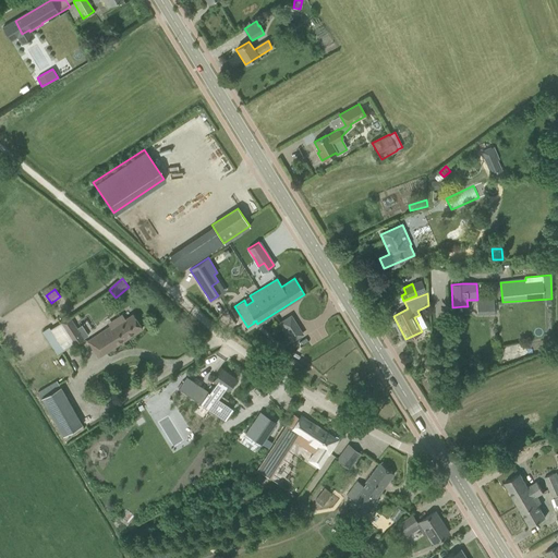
[(477,300),(476,300),(476,314),(494,313),(494,298),(477,299),(477,300)]
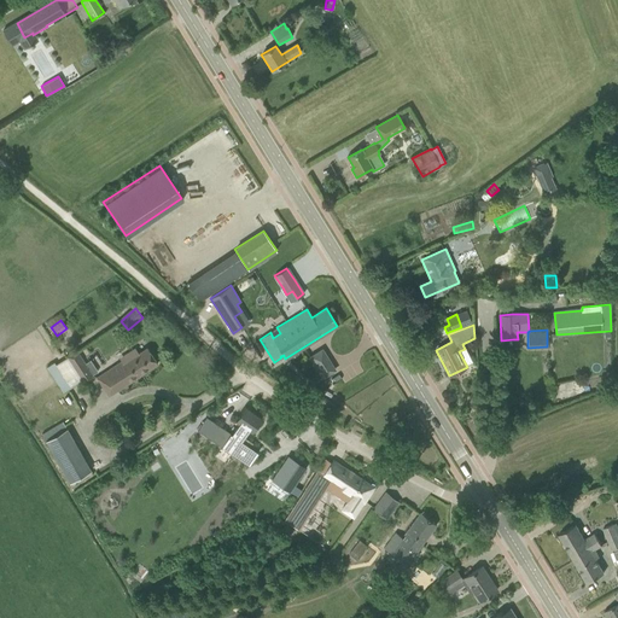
[(97,378),(109,395),(147,371),(157,363),(146,348),(138,354),(134,348),(124,355),(122,356),(124,360),(97,378)]
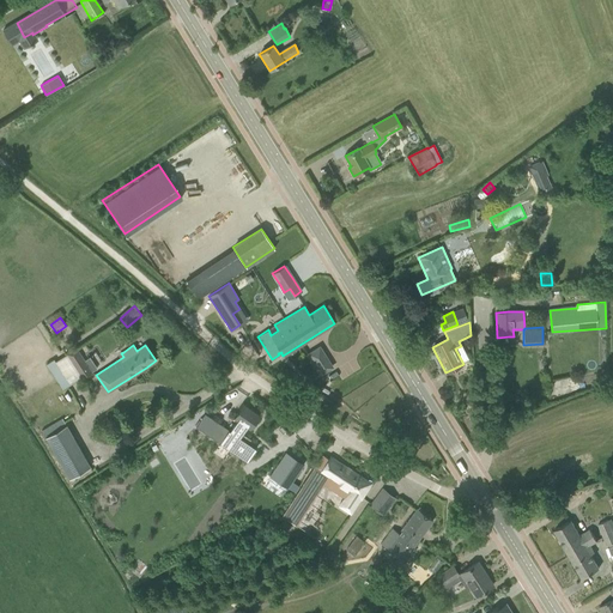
[(53,359),(46,364),(62,390),(82,378),(83,380),(92,374),(76,346),(65,353),(65,354),(54,362),(53,359)]
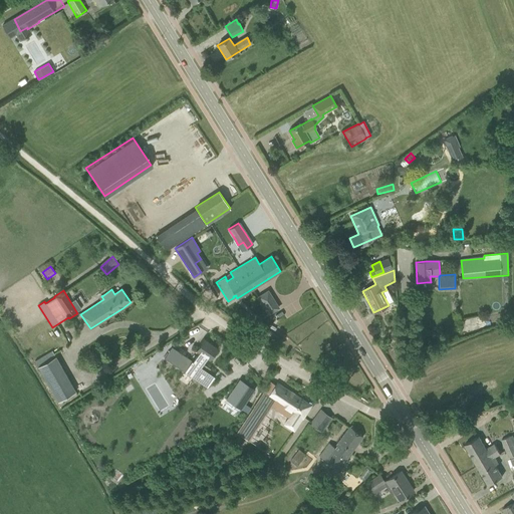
[(271,296),(260,303),(264,309),(274,302),(271,296)]
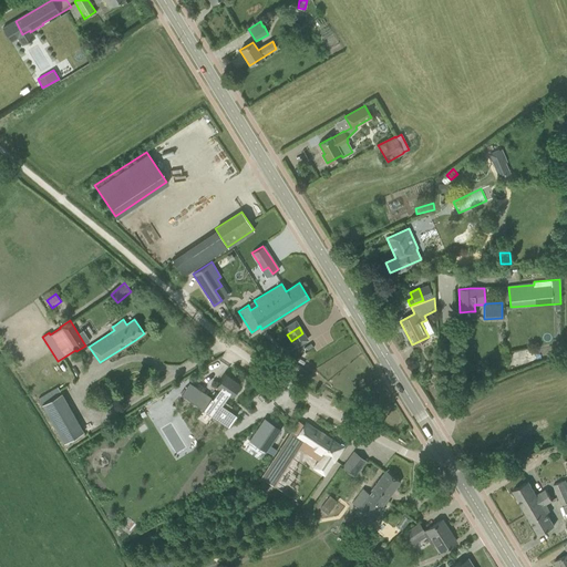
[(237,414),(222,404),(228,395),(232,397),(240,383),(224,372),(215,387),(218,389),(212,398),(188,382),(181,394),(229,426),(237,414)]
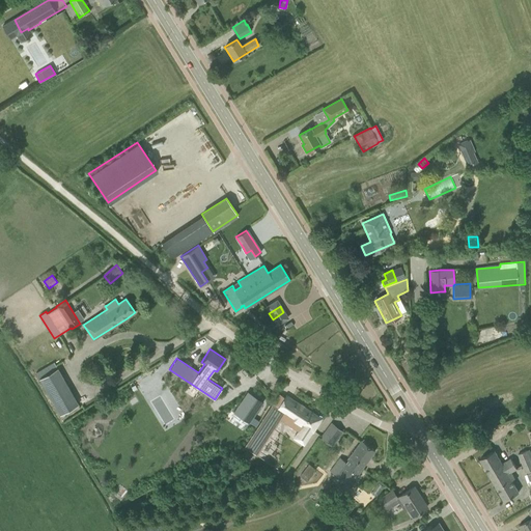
[(93,363),(87,367),(90,373),(96,369),(93,363)]
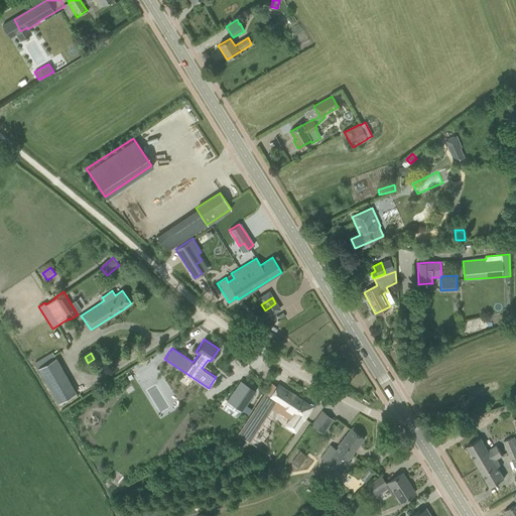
[(154,355),(129,369),(133,376),(158,361),(154,355)]
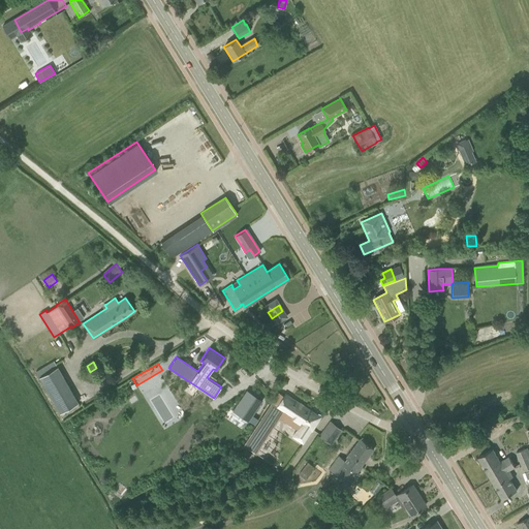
[(38,377),(59,413),(79,403),(57,367),(38,377)]
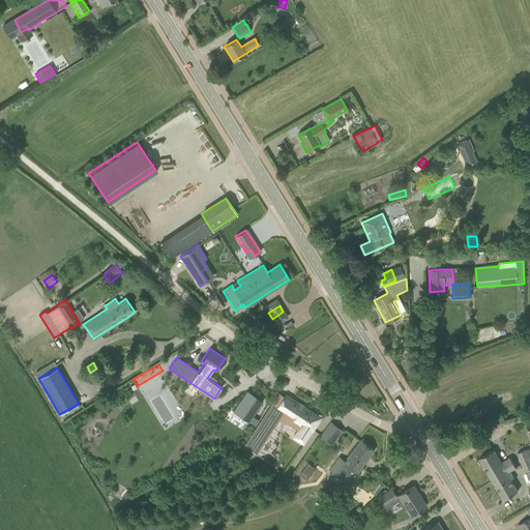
[(234,404),(230,411),(232,413),(233,412),(247,422),(248,421),(252,416),(262,401),(246,390),(237,406),(234,404)]
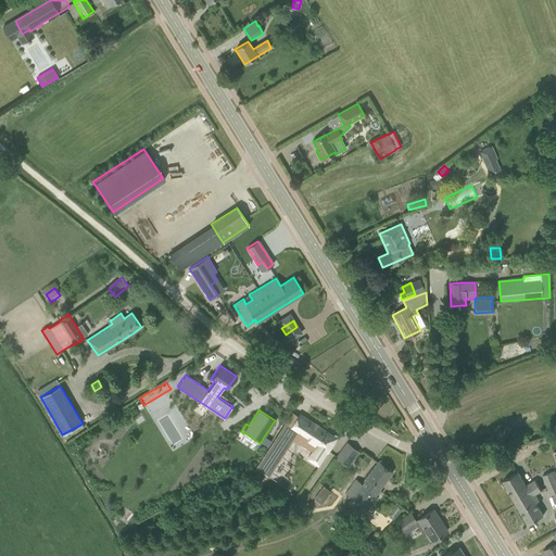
[(299,414),(291,426),(297,429),(299,430),(292,439),(301,444),(305,438),(316,445),(307,458),(317,465),(327,452),(336,439),(313,424),(306,418),(299,414)]
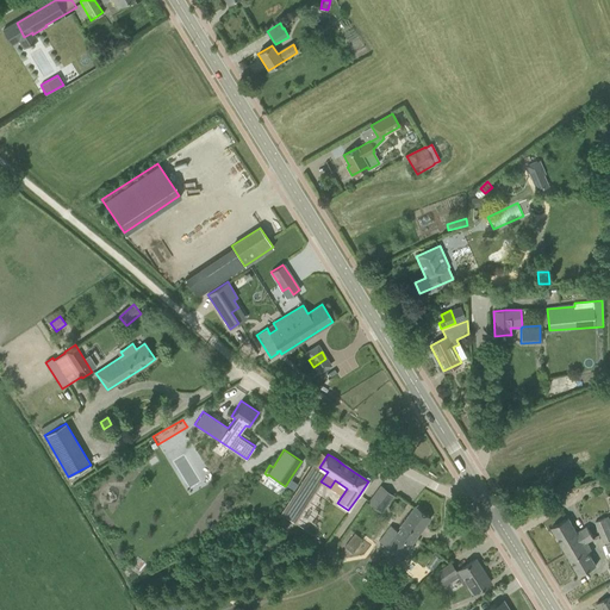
[(313,462),(286,505),(297,512),(325,471),(319,467),(313,462)]
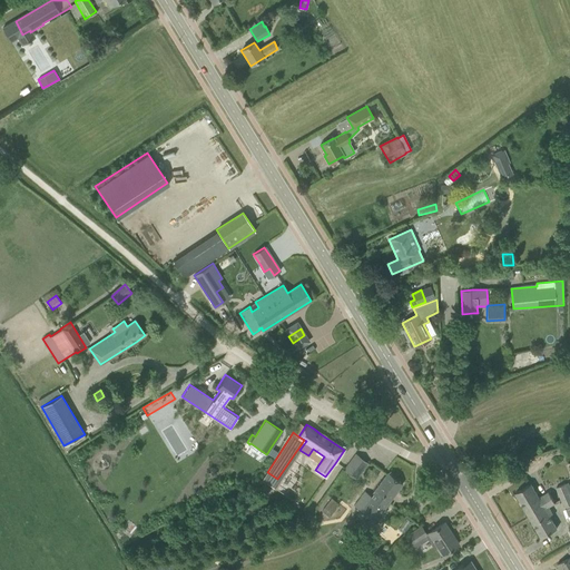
[(84,465),(101,454),(96,445),(78,457),(84,465)]
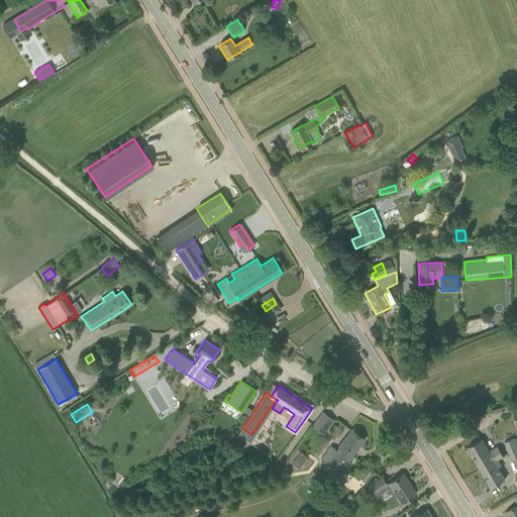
[(245,406),(242,411),(248,415),(251,410),(245,406)]
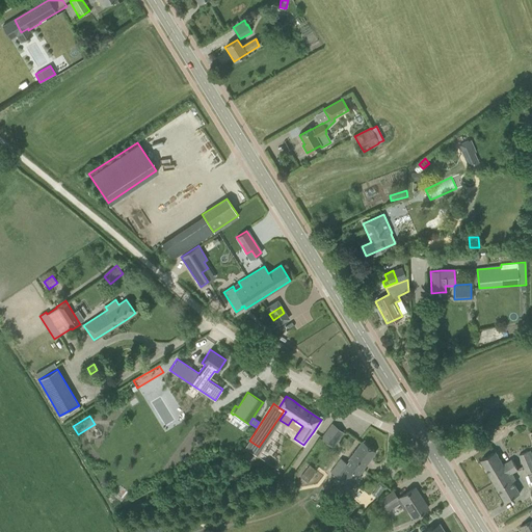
[(331,424),(320,439),(331,447),(343,432),(331,424)]
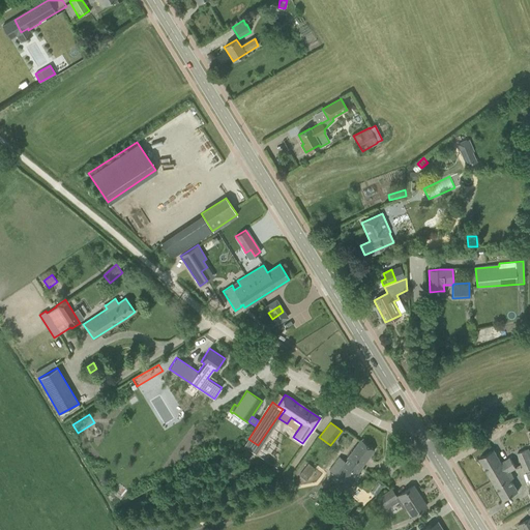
[(328,471),(347,484),(374,450),(360,439),(344,460),(340,457),(328,471)]
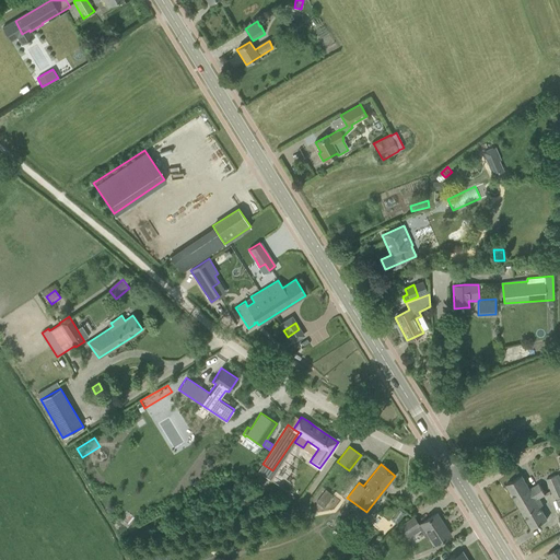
[(546,480),(550,491),(559,486),(559,477),(559,475),(546,480)]
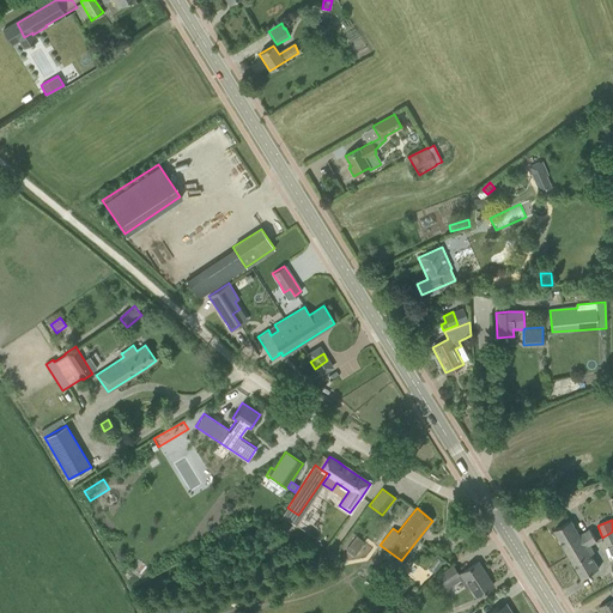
[(570,557),(589,546),(596,541),(589,529),(578,535),(570,521),(554,530),(570,557)]
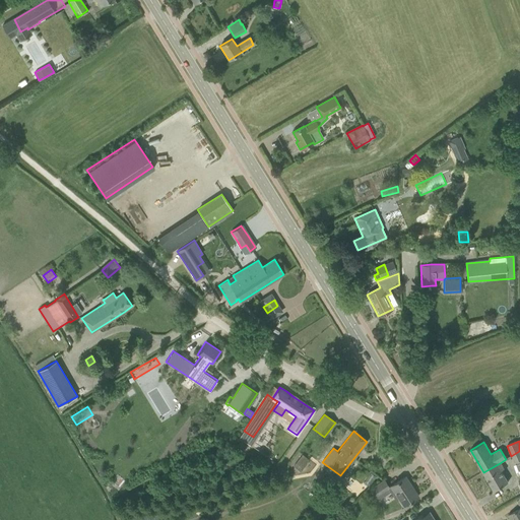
[(519,451),(511,456),(514,463),(519,460),(519,451)]
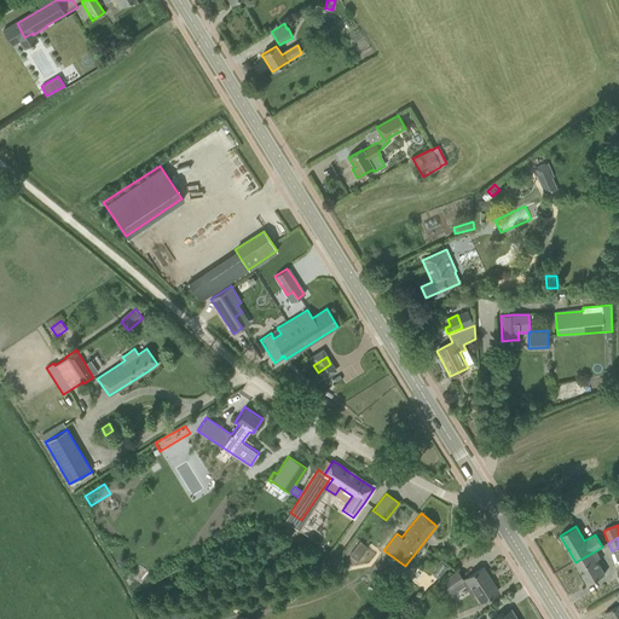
[(350,555),(358,561),(368,548),(359,542),(350,555)]
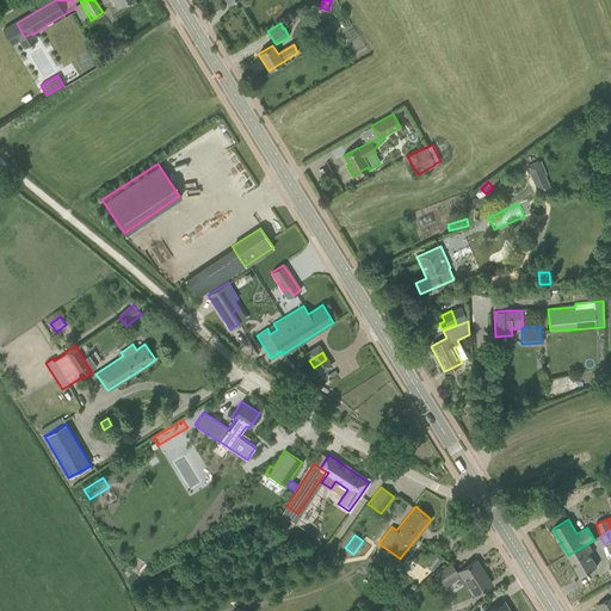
[(587,544),(568,555),(580,576),(596,567),(588,554),(591,551),(587,544)]
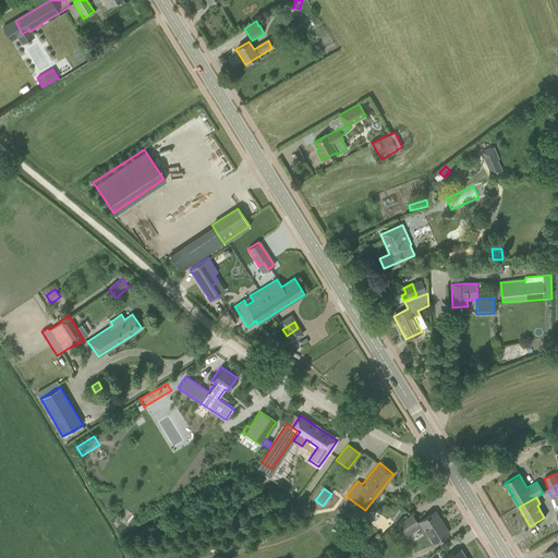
[(419,522),(416,523),(416,524),(425,537),(428,535),(433,543),(439,538),(448,533),(435,511),(425,518),(419,522)]
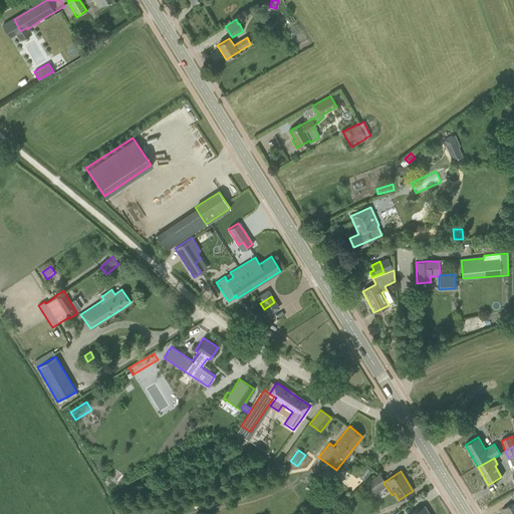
[(365,484),(370,492),(383,483),(378,475),(365,484)]
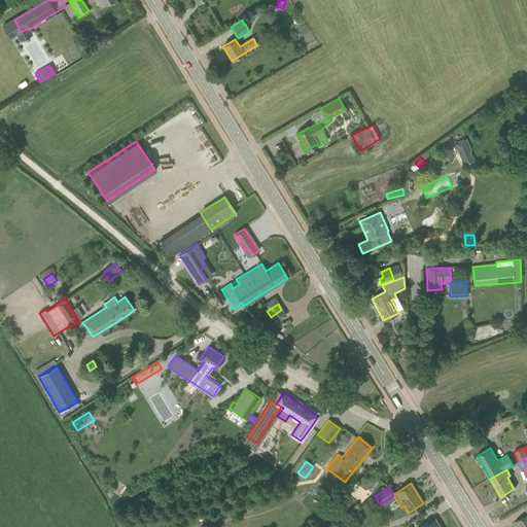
[(375,496),(371,499),(376,506),(380,504),(375,496)]
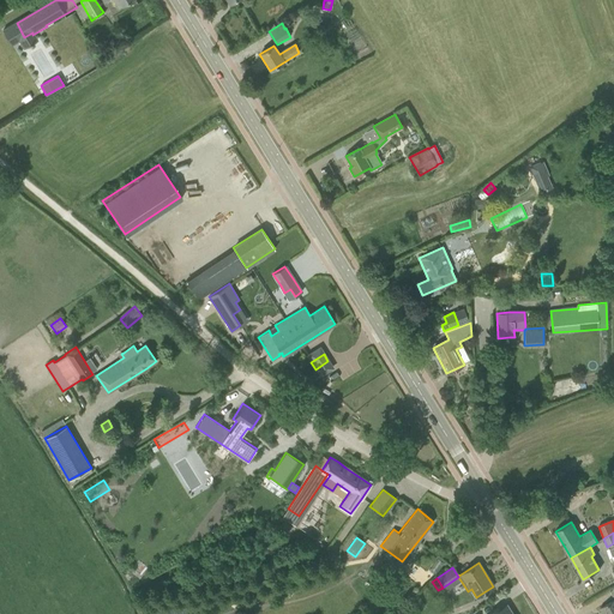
[(613,613),(613,600),(600,608),(603,613),(613,613)]
